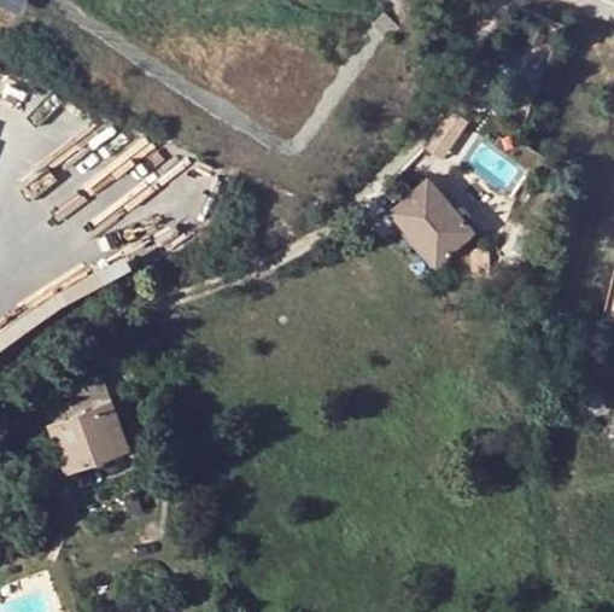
[(454,162),(477,122),(457,111),(434,151),(454,162)]
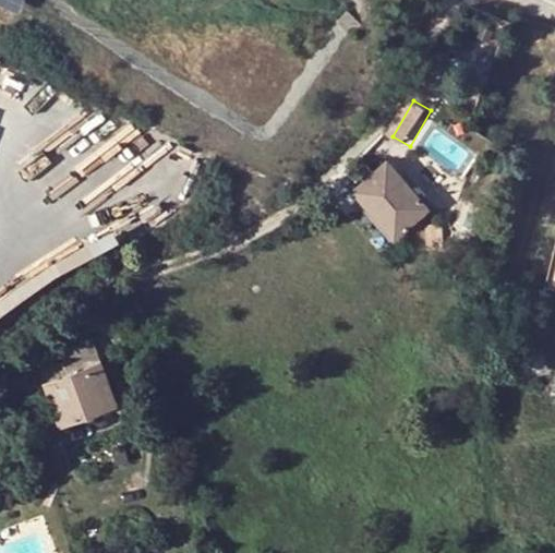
[(357,194),(397,241),(432,213),(391,165),(357,194)]
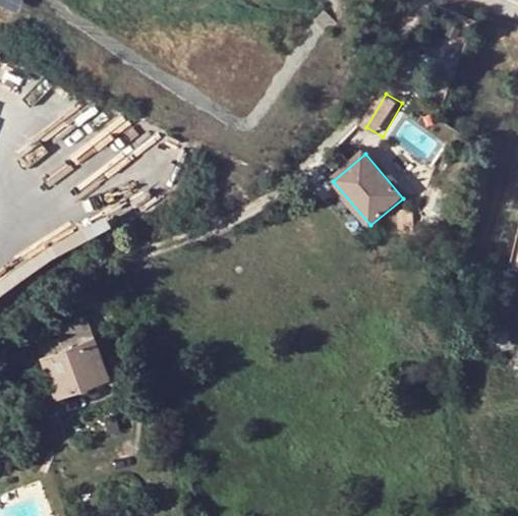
[(418,211),(400,212),(401,237),(419,235),(418,211)]
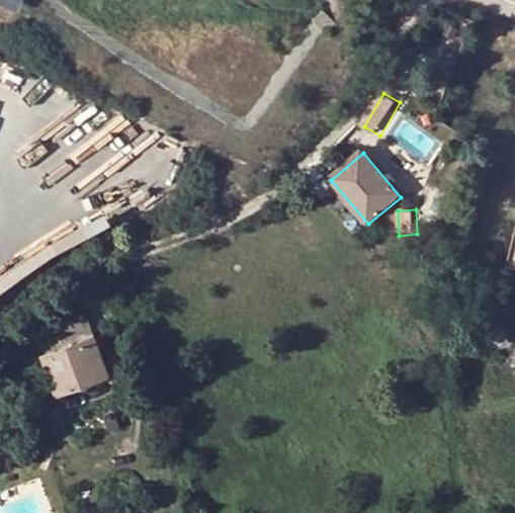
[(514,225),(501,266),(514,270),(514,225)]
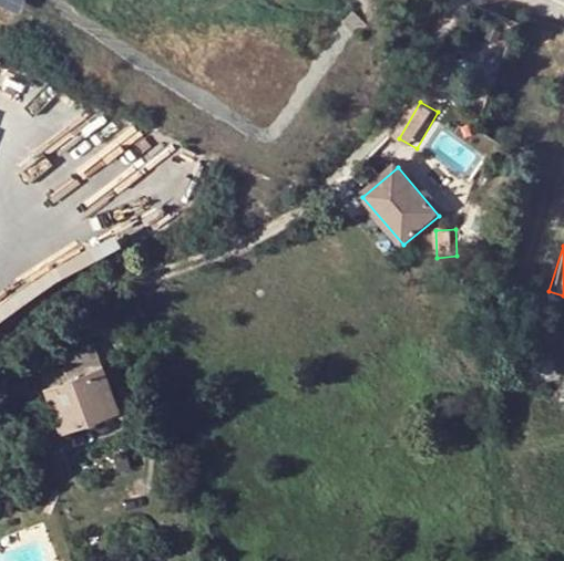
[(64,361),(73,384),(49,394),(64,436),(121,414),(96,349),(64,361)]
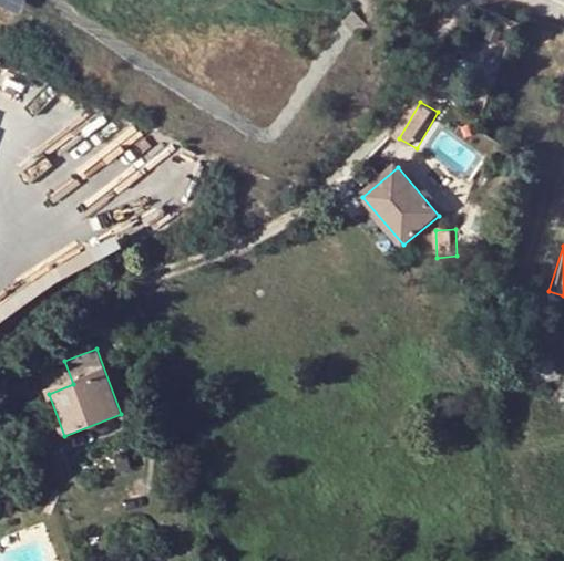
[(0,429),(10,415),(0,408),(0,429)]
